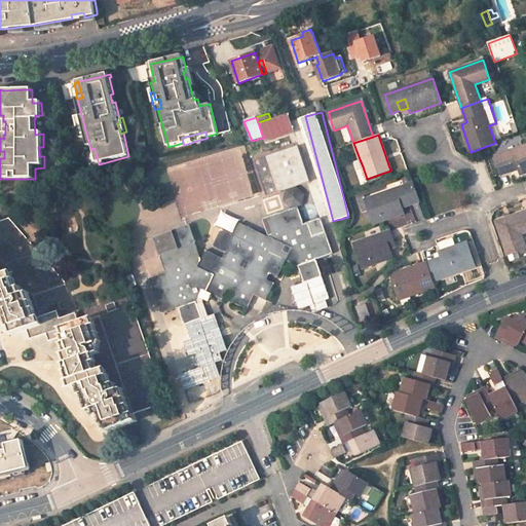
[(145,142),(139,144),(142,154),(148,152),(145,142)]
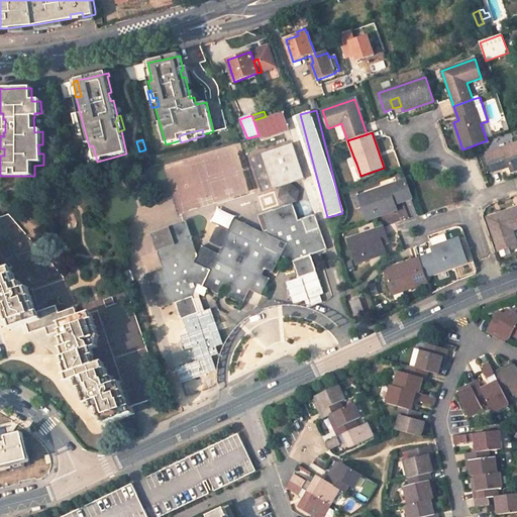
[(516,142),(487,152),(493,172),(502,169),(501,166),(509,163),(510,167),(512,172),(516,170),(516,142)]
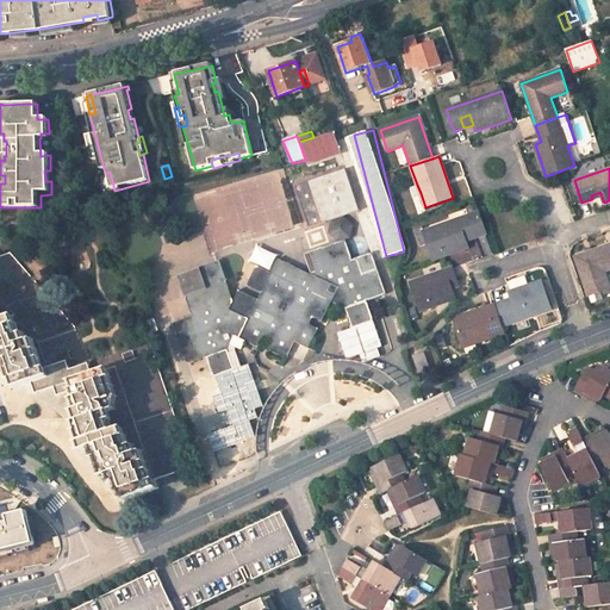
[(346,169),(296,186),(310,228),(360,211),(346,169)]
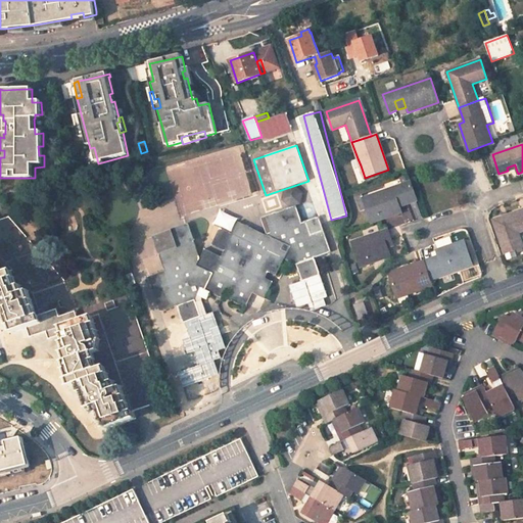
[(363,195),(355,197),(361,211),(367,209),(371,223),(401,212),(399,206),(417,200),(411,182),(364,198),(363,195)]
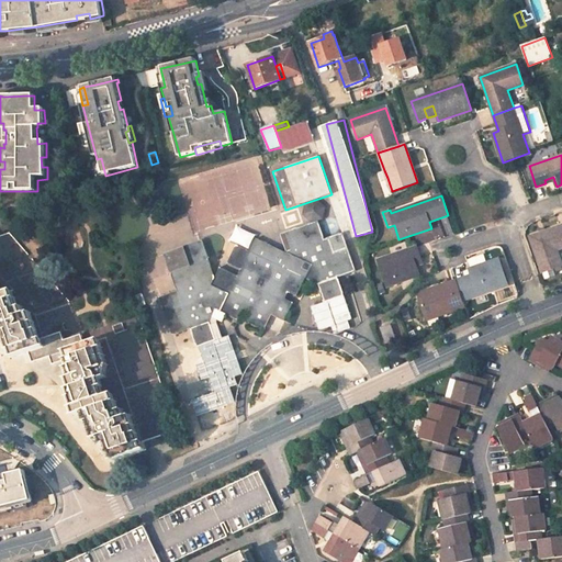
[(287,300),(290,293),(298,296),(306,279),(319,285),(325,302),(344,296),(344,294),(344,293),(339,279),(338,279),(337,278),(339,277),(340,277),(353,272),(353,271),(356,271),(343,234),(340,235),(340,234),(327,238),(325,239),(324,237),(319,224),(318,224),(317,222),(299,228),(299,227),(283,233),(283,234),(280,234),(287,254),(257,239),(256,242),(256,240),(251,249),(251,250),(250,253),(248,251),(249,250),(240,247),(237,246),(229,263),(242,270),(238,277),(221,268),(216,278),(209,258),(210,257),(204,244),(203,242),(201,243),(201,242),(186,246),(187,247),(184,248),(186,250),(184,250),(190,265),(191,267),(171,273),(172,276),(177,289),(178,289),(179,292),(159,299),(160,301),(165,315),(166,315),(173,336),(176,335),(192,329),(199,348),(217,340),(211,323),(213,318),(216,310),(227,315),(240,322),(245,312),(250,314),(248,319),(267,329),(273,316),(285,322),(294,304),(287,300)]
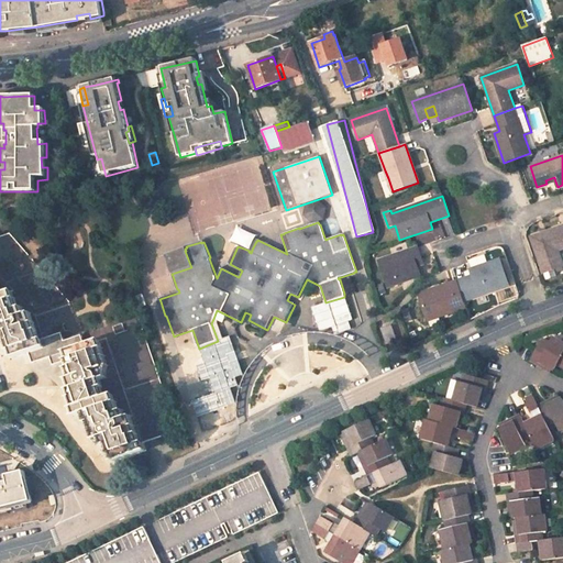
[(541,233),(530,236),(543,274),(562,266),(562,263),(559,251),(562,249),(562,224),(548,231),(541,233)]
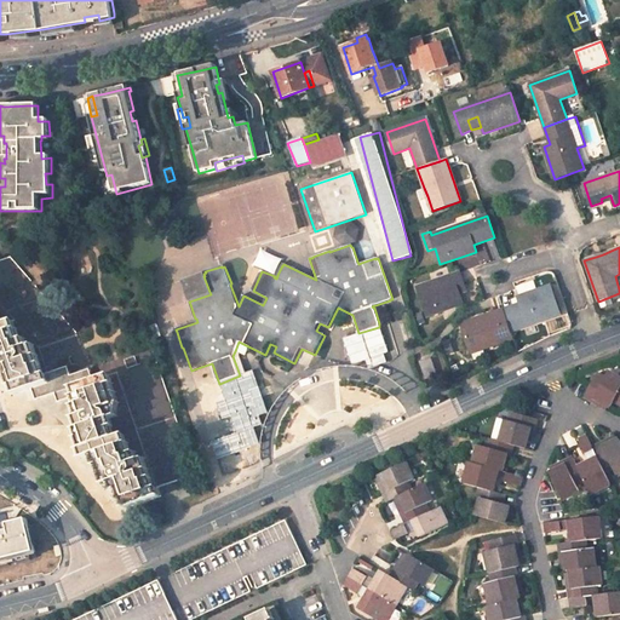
[(12,258),(0,262),(0,369),(4,378),(7,377),(11,388),(13,386),(16,395),(29,391),(33,401),(56,395),(58,403),(75,399),(78,406),(75,407),(76,412),(79,418),(75,419),(79,430),(76,430),(80,438),(79,440),(82,451),(81,451),(84,459),(95,455),(98,468),(99,466),(102,471),(107,486),(113,483),(115,492),(120,491),(127,510),(161,498),(158,489),(196,476),(153,349),(91,371),(78,333),(12,258)]
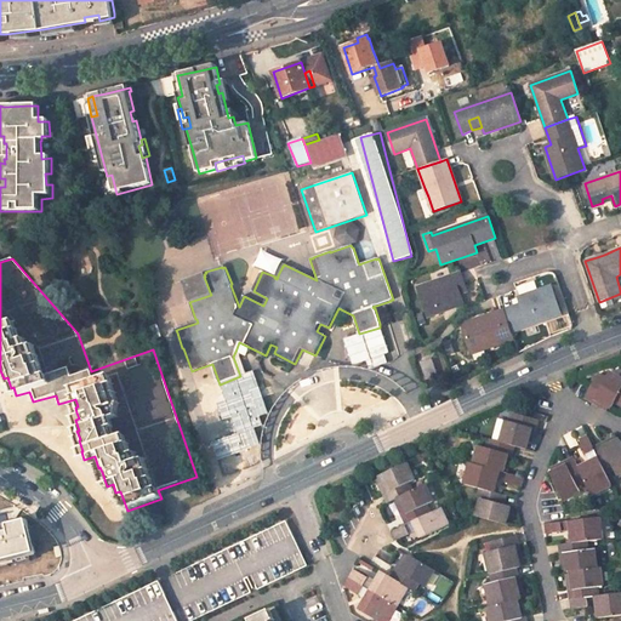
[(461,273),(419,288),(428,315),(463,303),(460,294),(457,285),(465,283),(461,273)]
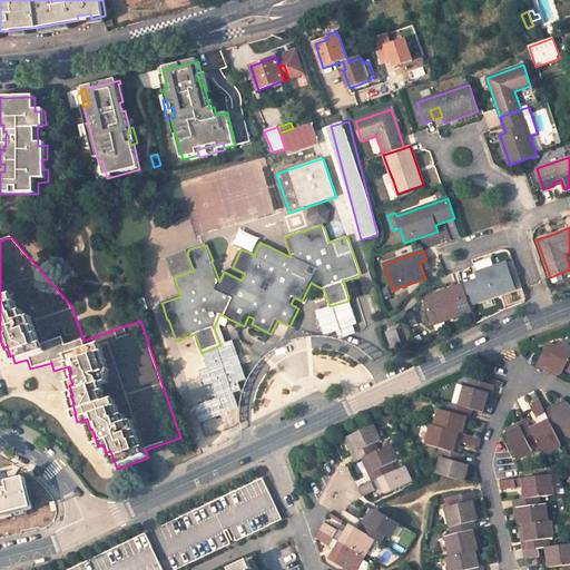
[(422,269),(429,267),(426,259),(420,262),(422,269)]
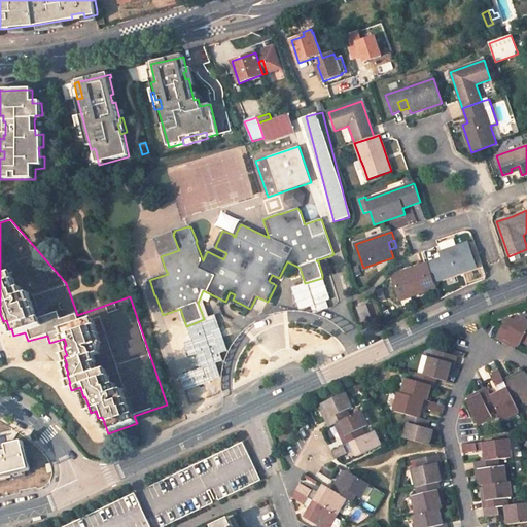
[(476,268),(467,243),(442,252),(444,257),(428,262),(434,281),(476,268)]
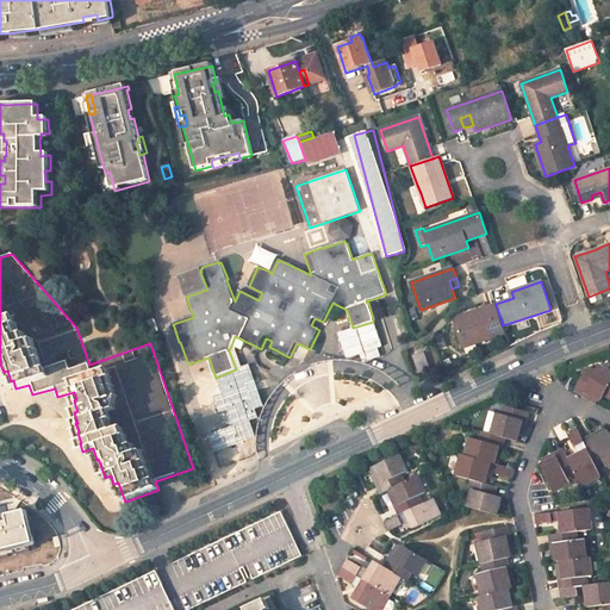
[(503,325),(496,304),(455,318),(467,355),(479,350),(477,342),(505,332),(503,325)]
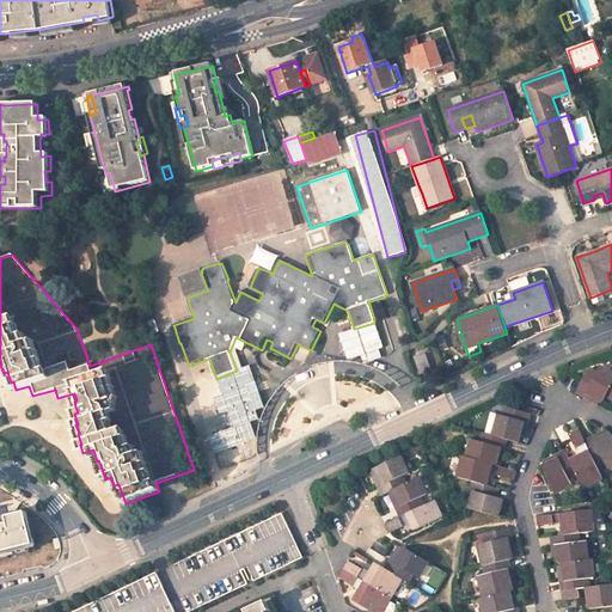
[(160,332),(155,320),(147,324),(151,336),(160,332)]
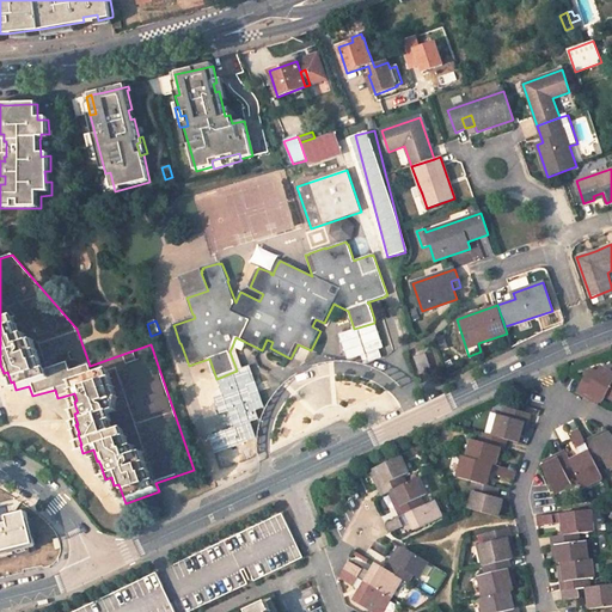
[(232,347),(243,353),(248,343),(236,337),(232,347)]
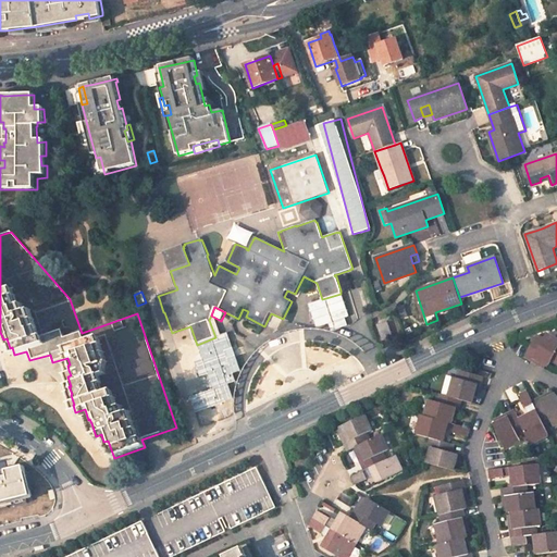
[(404,307),(398,308),(401,318),(407,316),(404,307)]
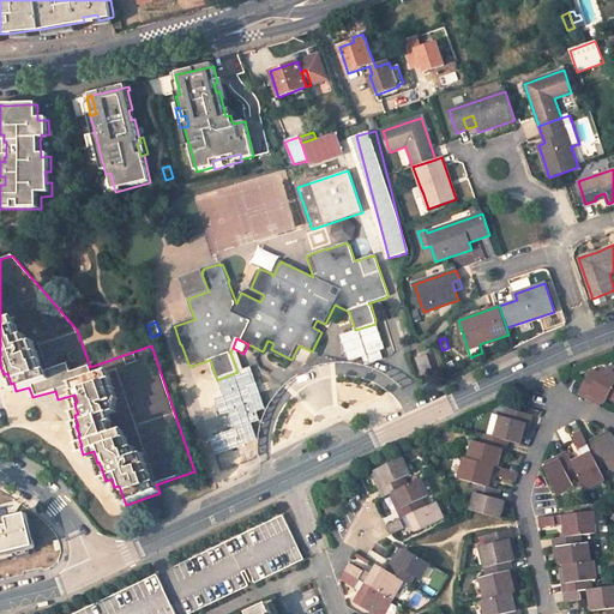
[(427,353),(416,357),(422,375),(433,372),(427,353)]
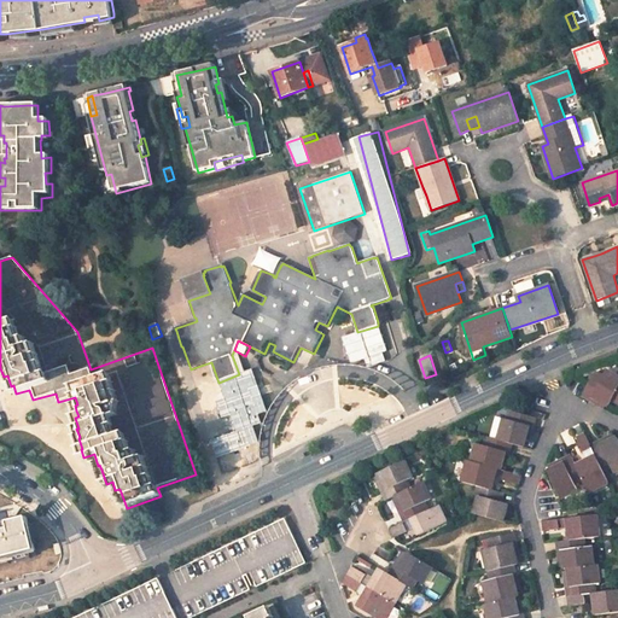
[(605,377),(596,372),(583,396),(587,398),(592,401),(593,398),(606,406),(610,407),(612,401),(617,403),(617,375),(608,371),(605,377)]
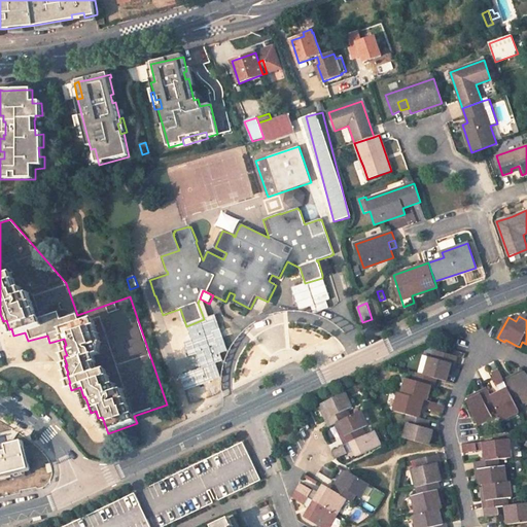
[(504,342),(516,348),(517,346),(505,340),(504,342)]
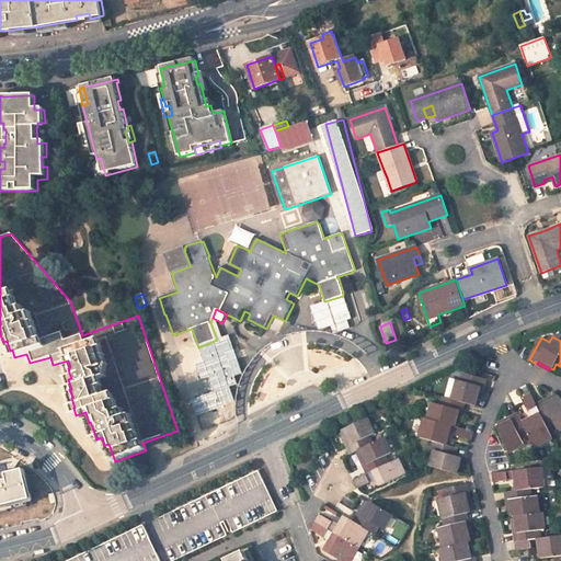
[(485,386),(488,379),(462,373),(460,381),(457,380),(451,400),(465,403),(476,407),(479,397),(481,387),(484,388),(485,386)]
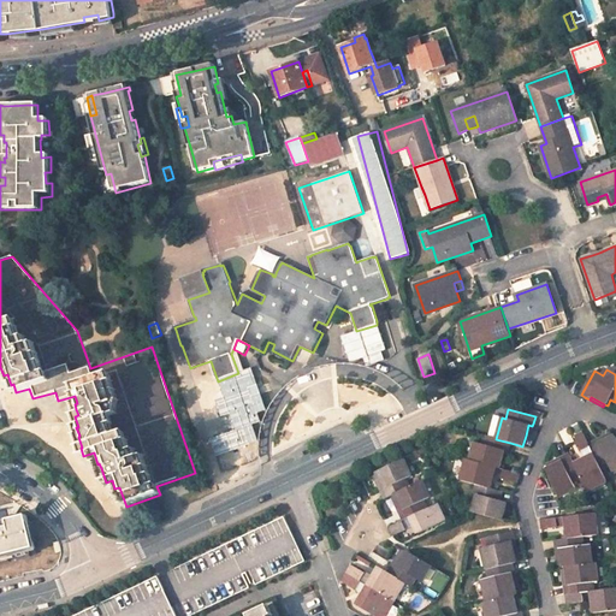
[(588,444),(584,432),(578,436),(575,437),(581,450),(590,446),(588,444)]
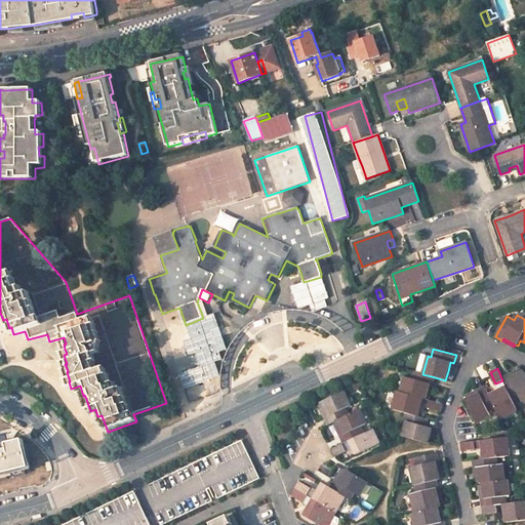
[(524,371),(523,368),(512,373),(509,375),(510,378),(524,371)]
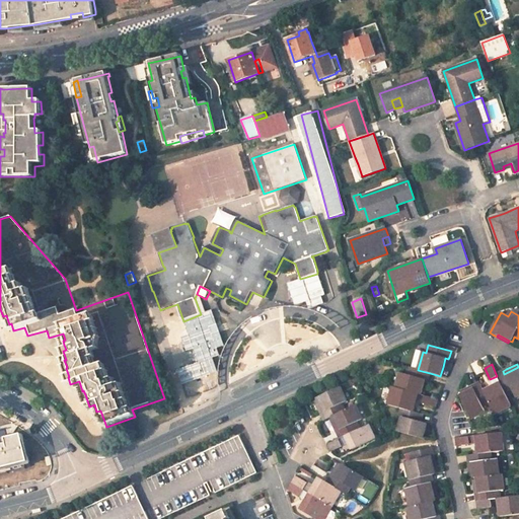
[(418,370),(406,367),(404,374),(399,372),(395,388),(392,387),(388,404),(400,409),(398,417),(402,417),(400,425),(398,432),(423,439),(427,424),(420,422),(420,418),(421,415),(414,413),(416,401),(419,393),(421,394),(425,379),(428,380),(430,373),(418,370)]
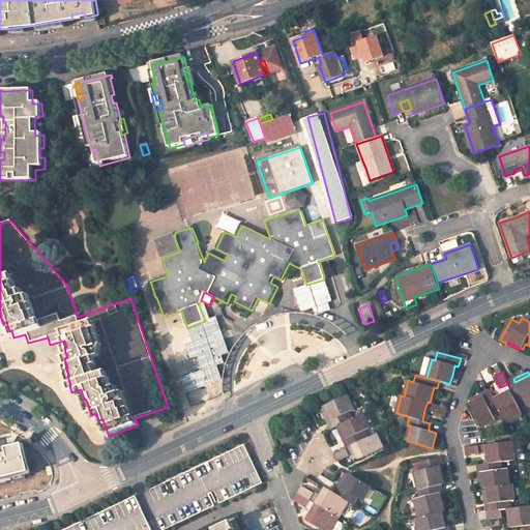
[(529,404),(529,376),(529,375),(514,382),(513,379),(506,382),(507,384),(510,391),(504,393),(494,399),(490,390),(482,393),(484,398),(472,403),(469,404),(481,429),(496,421),(493,415),(500,412),(505,423),(523,415),(518,404),(524,401),(527,406),(529,404)]
